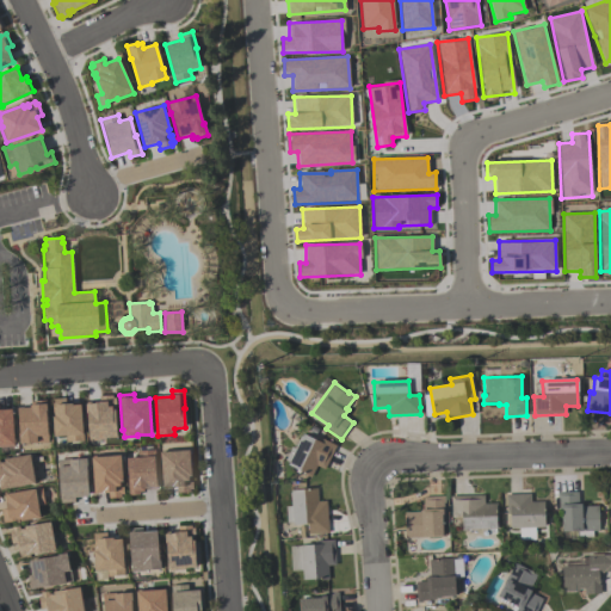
[(116,438),(105,438),(105,440),(90,442),(90,439),(87,439),(86,409),(85,409),(85,405),(91,403),(91,402),(99,402),(99,396),(112,395),(112,397),(116,397),(117,408),(112,408),(112,412),(115,411),(116,438)]
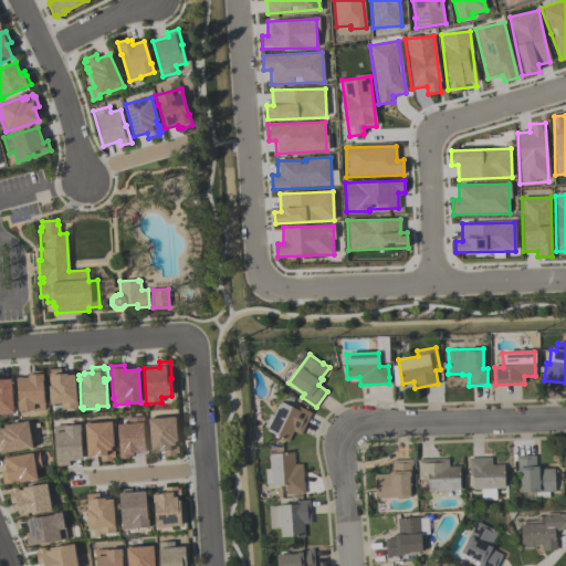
[(74,374),(76,400),(77,400),(77,409),(61,410),(61,405),(50,405),(48,370),(61,369),(61,375),(74,374)]
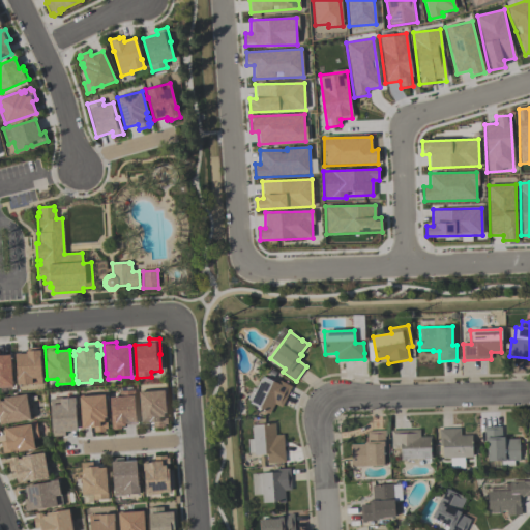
[(16,354),(17,376),(16,376),(17,385),(31,384),(31,385),(41,384),(40,358),(40,351),(26,351),(26,354),(16,354)]
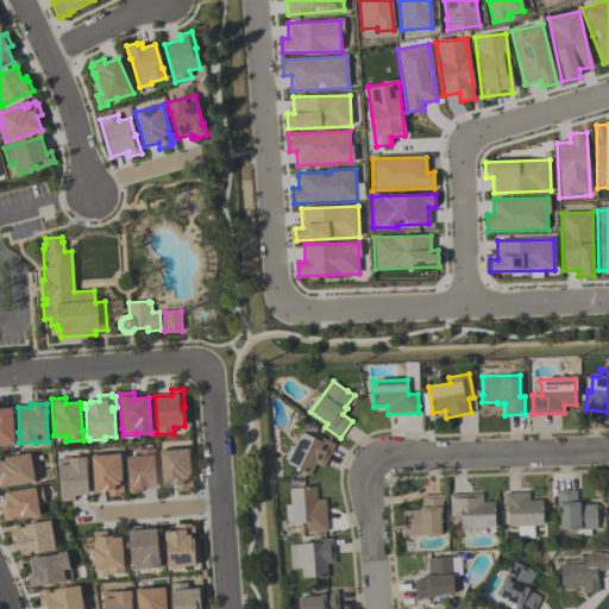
[(0,445),(14,445),(12,408),(0,408),(0,445)]
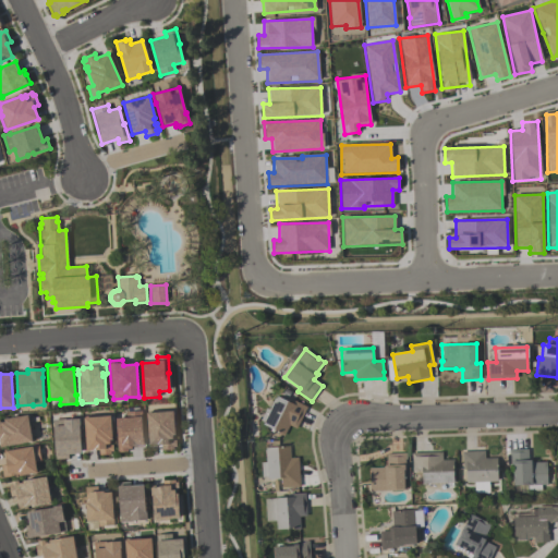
[(263,425),(264,423),(259,421),(266,409),(268,410),(274,398),(276,399),(277,397),(289,403),(291,400),(306,408),(296,428),(289,425),(284,435),(263,425)]
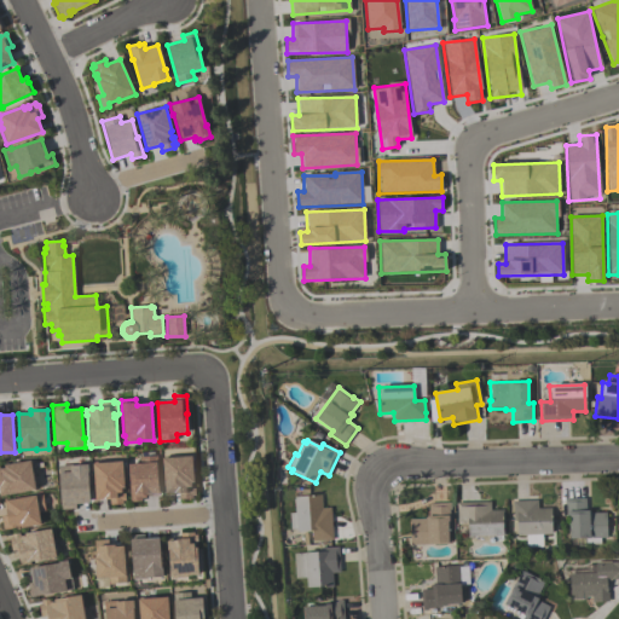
[(139,457),(139,464),(128,464),(131,503),(142,502),(142,498),(145,498),(145,496),(161,495),(160,491),(158,491),(156,464),(157,464),(157,456),(139,457)]
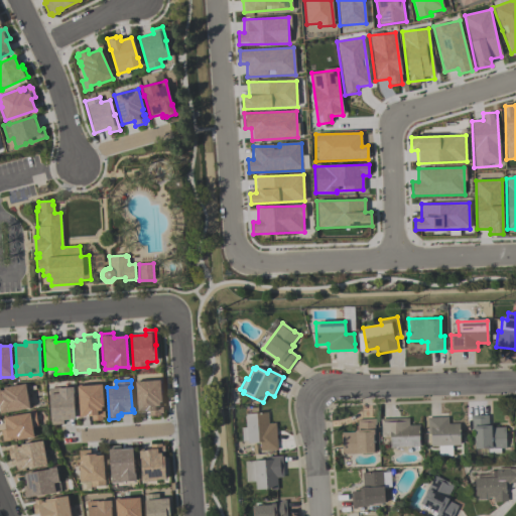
[(135,383),(137,412),(149,411),(149,416),(160,415),(160,413),(163,413),(162,407),(160,407),(159,403),(161,403),(159,381),(135,383)]
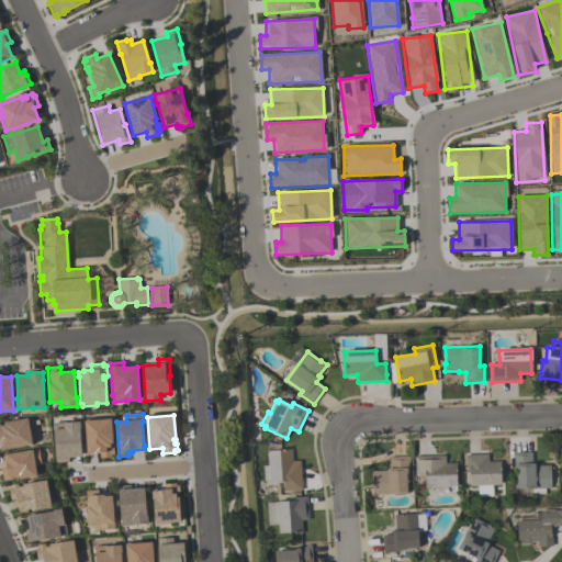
[(0,449),(33,446),(31,430),(30,430),(27,418),(0,422),(0,449)]
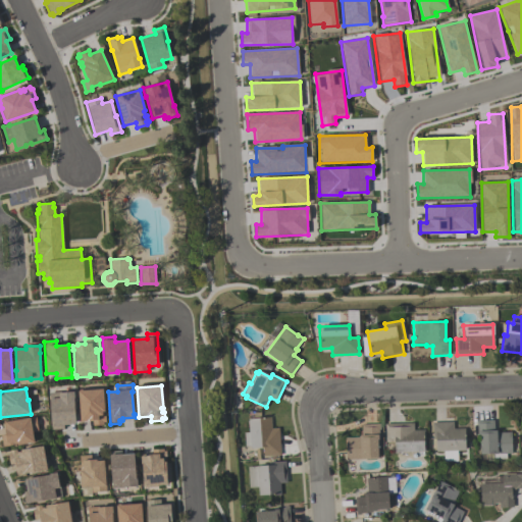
[(77,390),(80,421),(93,421),(93,426),(103,425),(103,422),(106,422),(105,416),(103,416),(103,412),(104,412),(103,389),(77,390)]
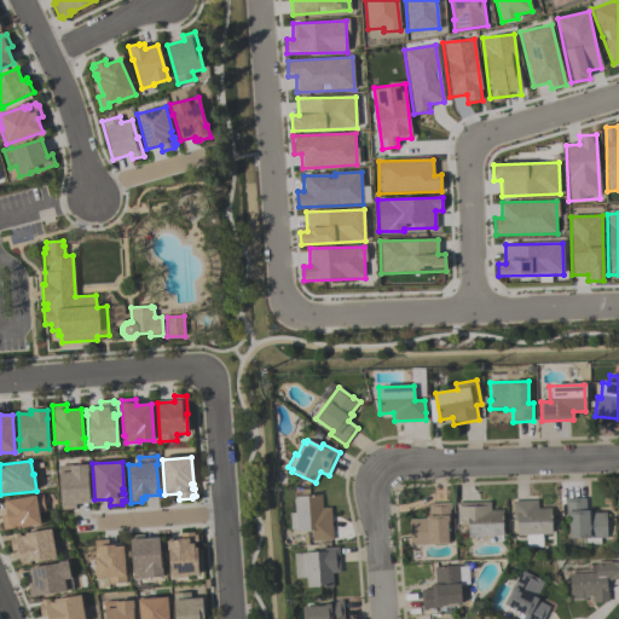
[(58,466),(59,473),(58,474),(61,510),(75,509),(75,504),(90,503),(87,475),(88,475),(88,464),(70,467),(70,466),(58,466)]
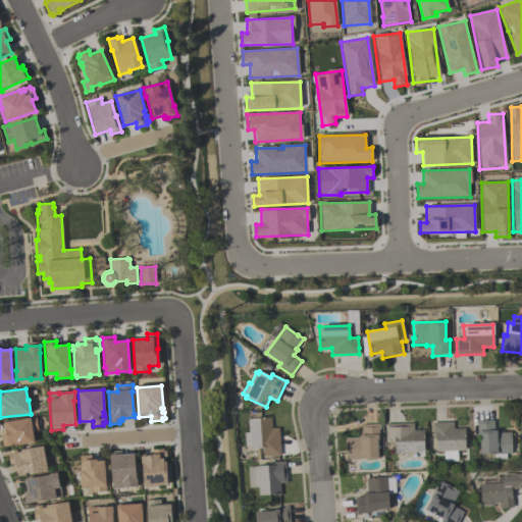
[(2,448),(0,435),(5,435),(3,423),(36,417),(38,431),(33,432),(35,442),(17,446),(17,445),(2,448)]
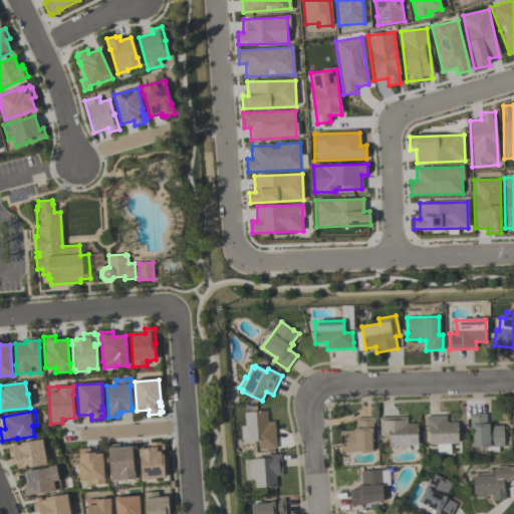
[(274,422),(276,449),(259,450),(259,441),(246,442),(246,440),(241,441),(240,427),(245,426),(244,415),(245,415),(244,413),(266,411),(267,422),(274,422)]
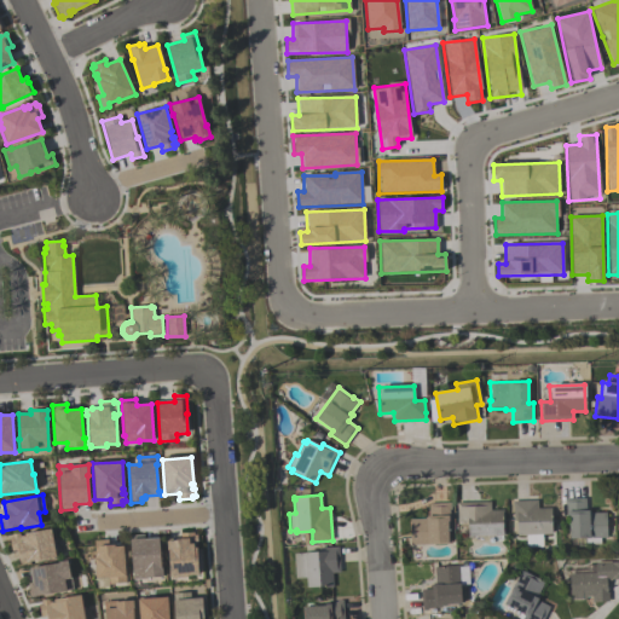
[(585,498),(586,512),(589,510),(589,512),(591,512),(591,514),(606,513),(607,538),(600,538),(601,545),(585,545),(585,539),(570,539),(568,518),(567,518),(566,505),(565,505),(565,499),(585,498)]
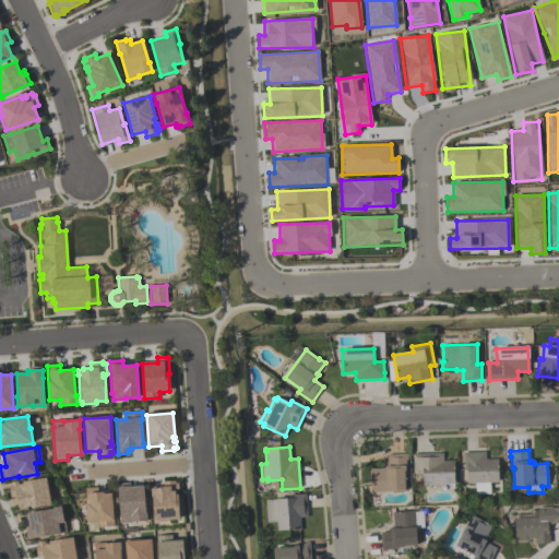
[(486,452),(486,460),(498,460),(498,483),(488,483),(489,494),(474,494),(474,484),(467,484),(466,471),(464,471),(463,453),(486,452)]
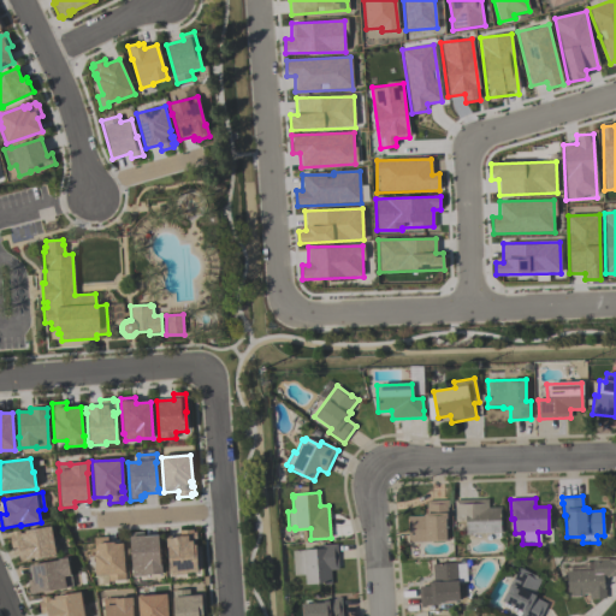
[(501,533),(466,534),(466,521),(455,521),(455,501),(489,499),(489,508),(502,508),(502,515),(501,515),(501,533)]
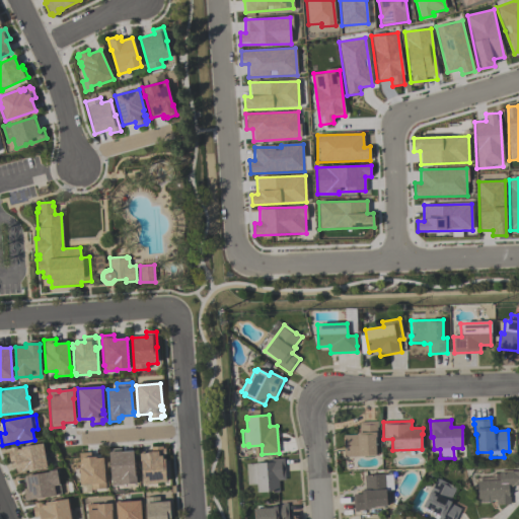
[(344,457),(343,435),(358,435),(357,433),(360,433),(359,423),(378,422),(378,428),(377,428),(377,438),(375,438),(376,456),(344,457)]
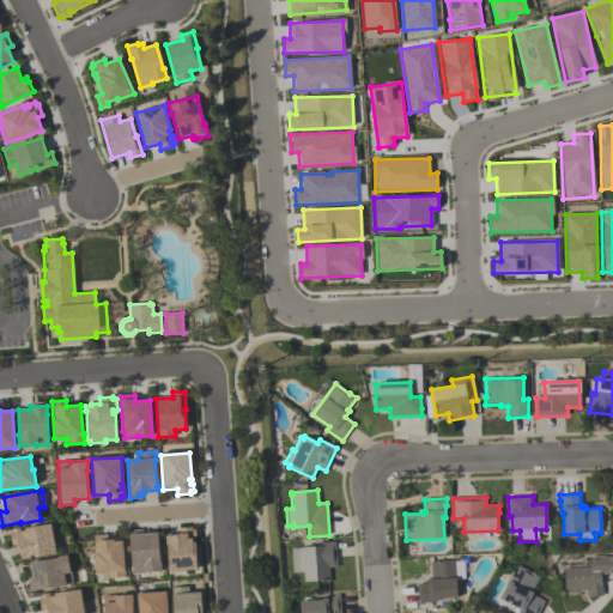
[(55,552),(29,557),(29,558),(19,559),(16,545),(12,546),(10,534),(12,533),(11,529),(19,528),(19,532),(24,532),(24,529),(50,525),(52,535),(54,535),(56,546),(54,546),(55,552)]
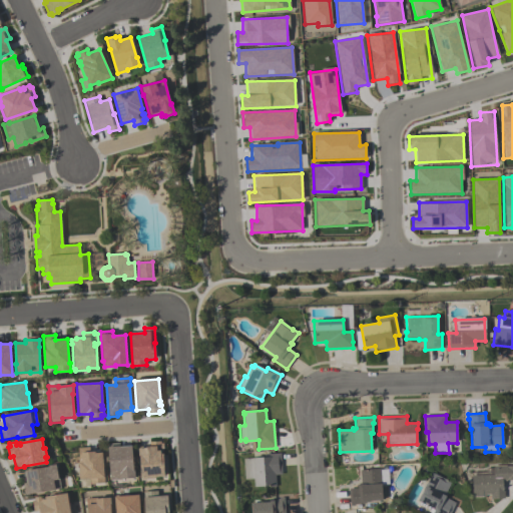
[(137,448),(138,456),(139,456),(141,480),(155,479),(154,477),(164,477),(163,455),(161,455),(161,450),(163,450),(163,444),(160,444),(160,441),(150,442),(150,447),(137,448)]
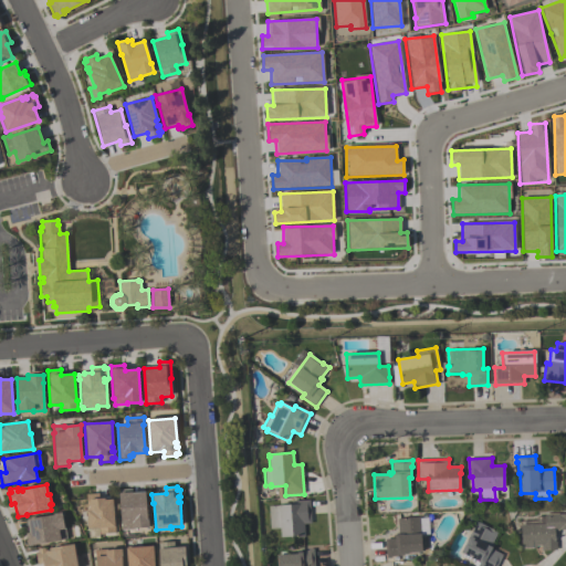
[(118,490),(122,530),(148,527),(148,519),(147,519),(145,493),(133,493),(133,490),(118,490)]
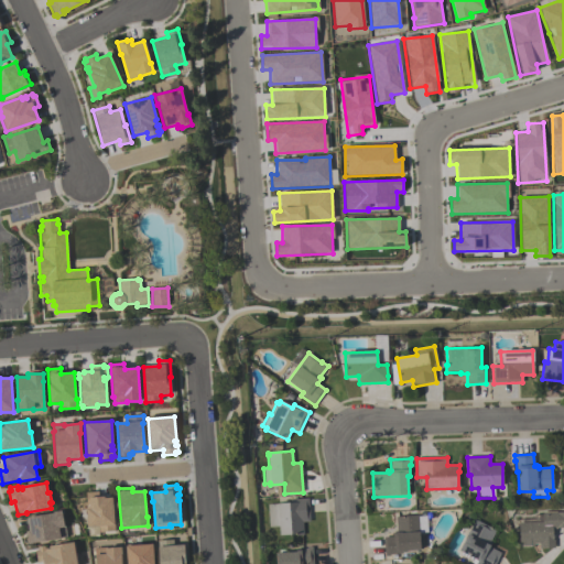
[(86,492),(87,509),(86,509),(87,528),(98,527),(98,532),(115,531),(115,523),(114,523),(111,497),(98,498),(98,491),(86,492)]
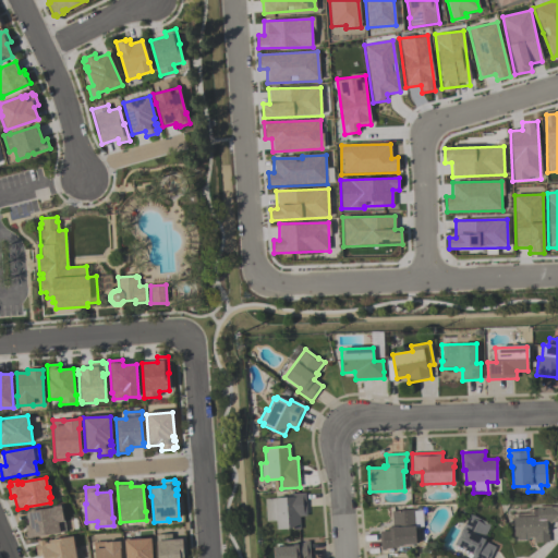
[(300,530),(293,530),(293,529),(277,530),(276,521),(266,522),(265,499),(287,497),(287,494),(305,493),(306,517),(300,517),(300,530)]
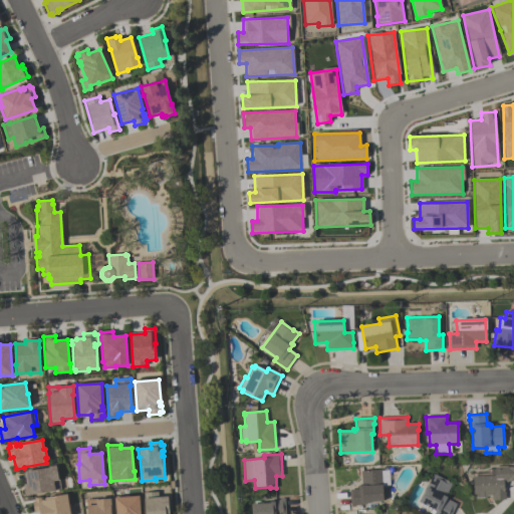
[(60,490),(54,491),(54,492),(25,497),(23,484),(26,484),(24,472),(48,468),(47,467),(56,466),(58,479),(59,479),(60,490)]
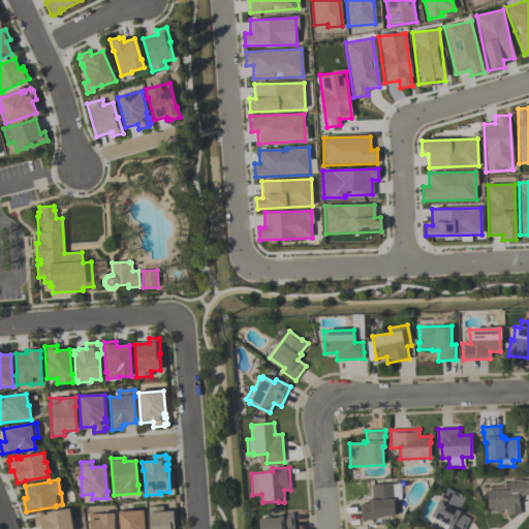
[(487,512),(487,491),(508,490),(508,480),(522,479),(522,480),(528,480),(528,495),(519,496),(519,506),(520,506),(521,515),(506,515),(505,510),(501,510),(501,512),(487,512)]
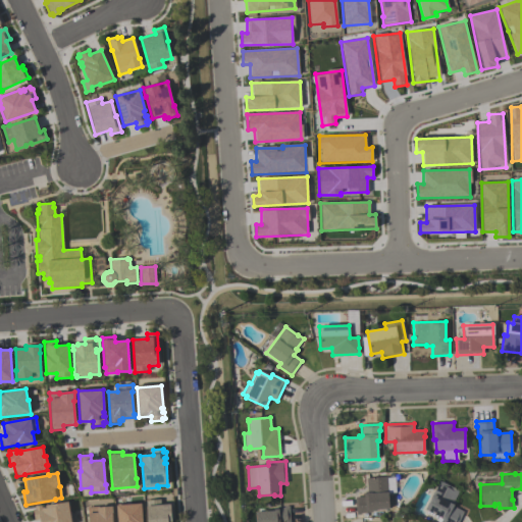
[(356,515),(355,498),(363,497),(363,493),(367,493),(366,479),(387,477),(389,510),(372,511),(372,513),(361,513),(361,514),(356,515)]
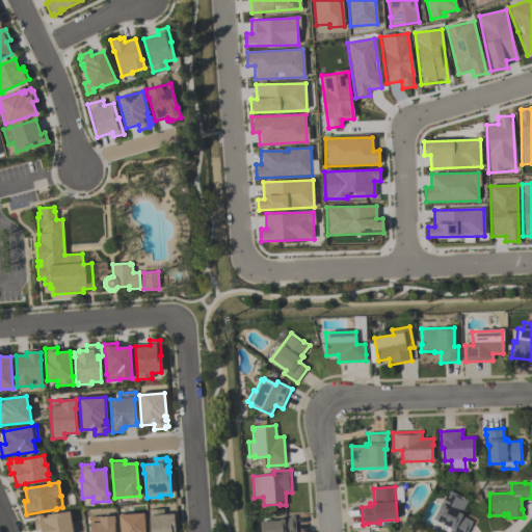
[(468,500),(462,511),(463,511),(461,516),(473,522),(467,531),(448,531),(450,529),(449,529),(449,528),(433,521),(448,489),(468,500)]
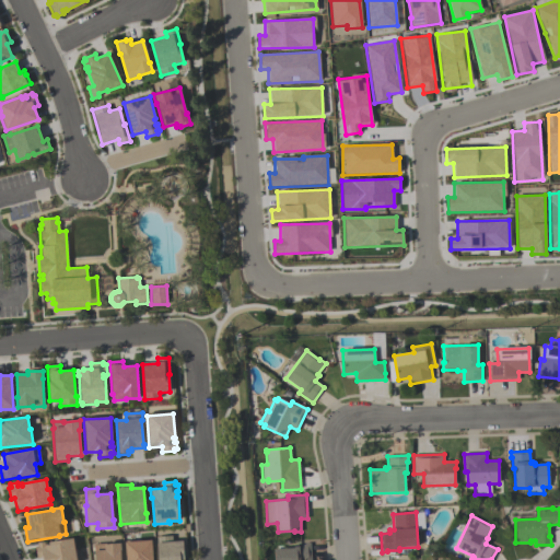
[(155,537),(156,545),(158,559),(185,559),(185,558),(184,558),(183,541),(172,543),(172,536),(155,537)]
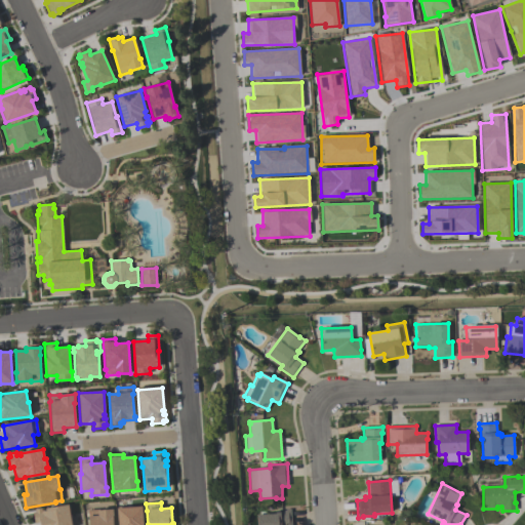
[(68,506),(70,515),(71,515),(73,524),(40,524),(40,523),(35,524),(33,513),(35,512),(34,510),(41,509),(42,512),(46,511),(45,510),(68,506)]
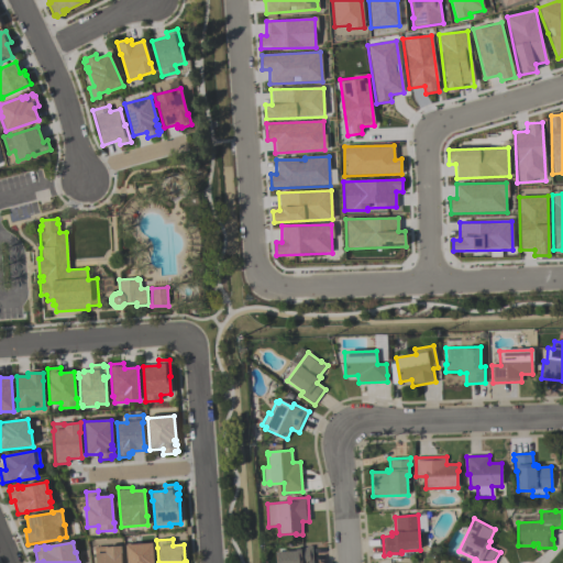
[(127,562),(125,545),(127,545),(127,544),(140,543),(140,544),(152,544),(153,562),(127,562)]
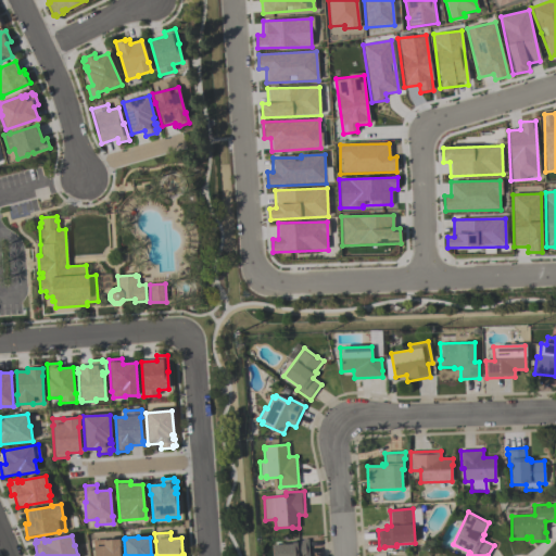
[(119,540),(119,548),(118,548),(118,555),(93,555),(92,541),(104,540),(104,541),(119,540)]
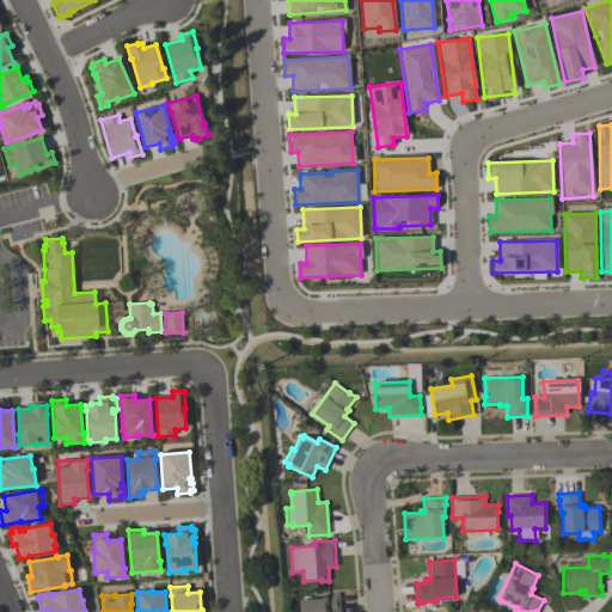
[(340,611),(299,611),(299,601),(322,599),(322,598),(326,598),(326,597),(332,595),(332,594),(338,594),(340,611)]
